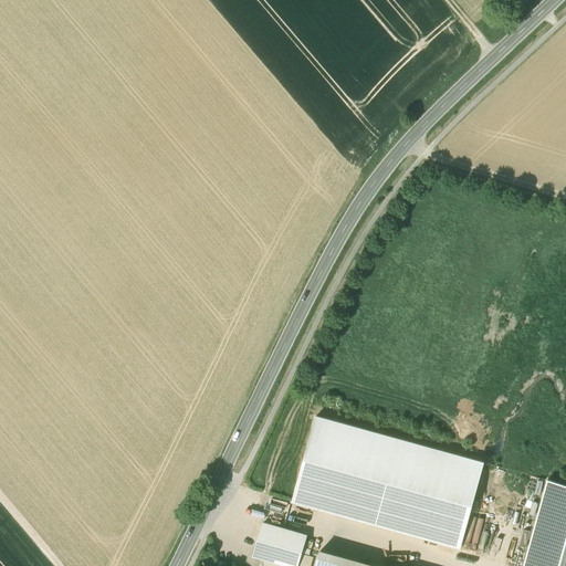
[(483,462),(316,416),(293,502),(460,548),(473,501),(483,462)]
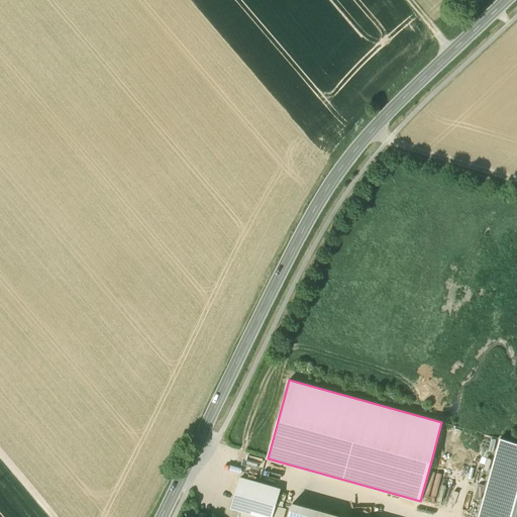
[(516,516),(516,441),(499,437),(477,516),(516,516)]
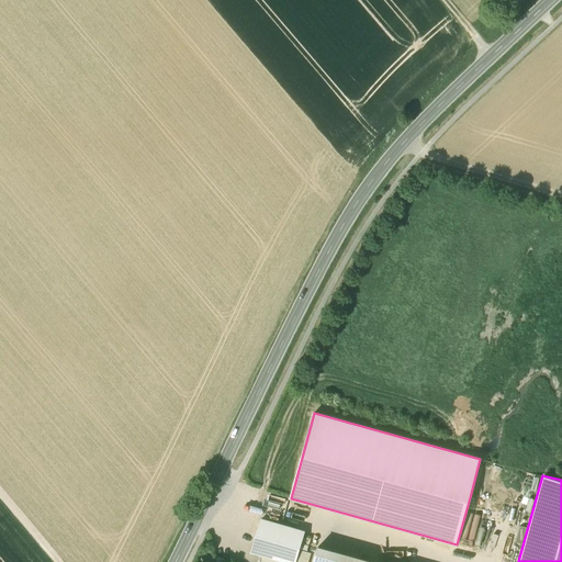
[(295,561),(304,532),(261,519),(251,552),(261,555),(284,561),(295,561)]
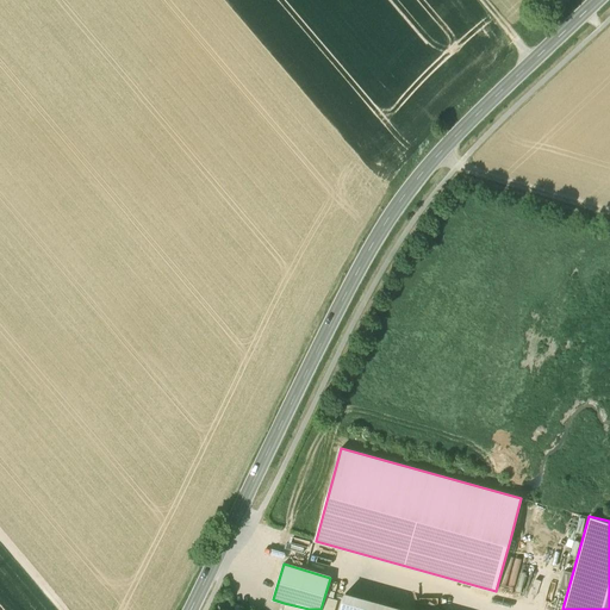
[(409,609),(346,592),(341,609),(409,609)]
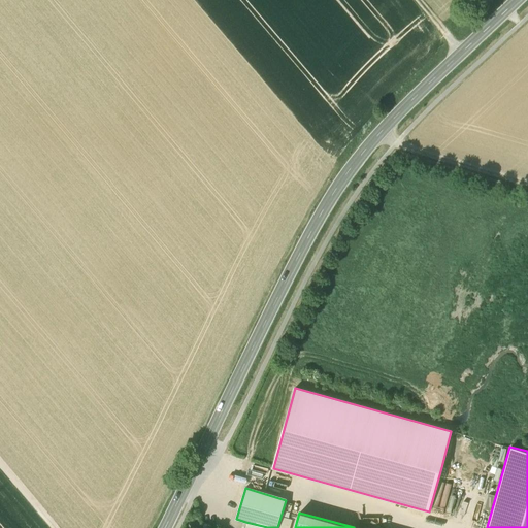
[(289,527),(292,520),(282,517),(277,527),(289,527)]
